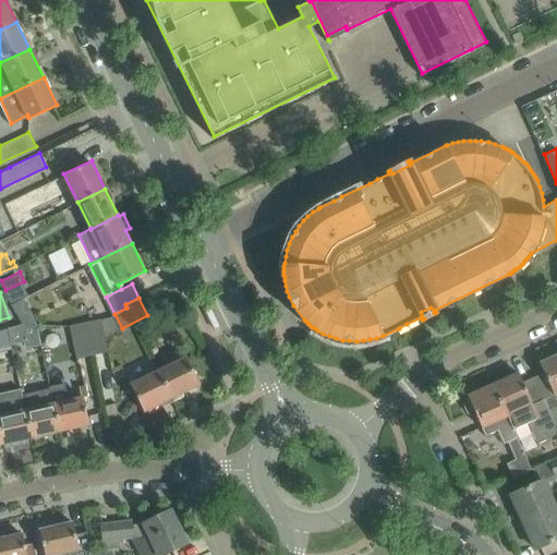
[(31,311),(20,317),(23,323),(37,323),(31,311)]
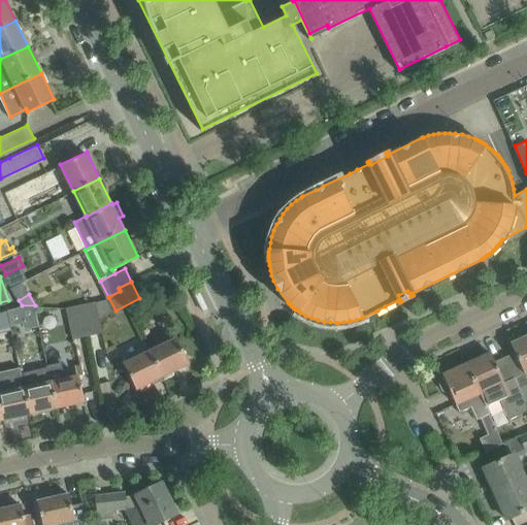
[(96,300),(80,303),(88,334),(102,331),(96,300)]
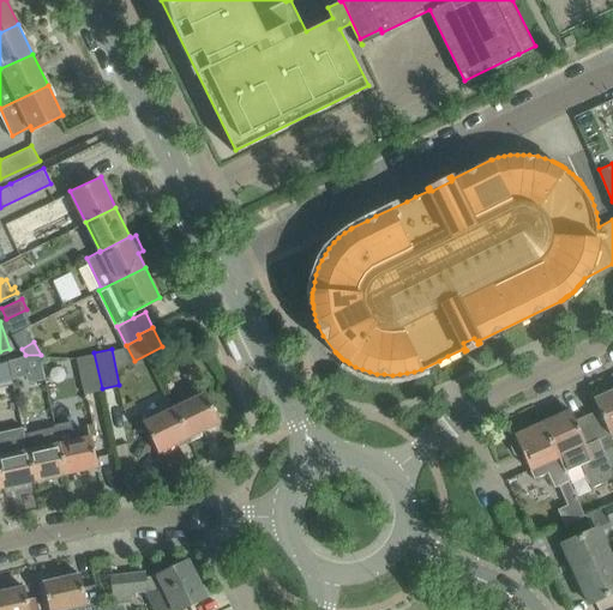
[(102,388),(94,352),(77,356),(79,364),(79,368),(85,392),(102,388)]
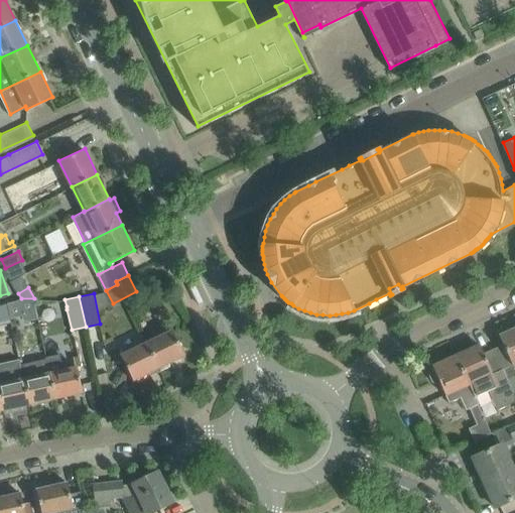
[(6,302),(0,303),(0,323),(11,321),(6,302)]
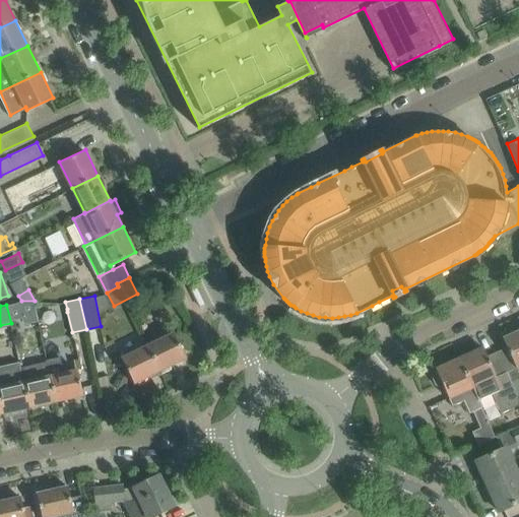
[(516,366),(506,371),(518,399),(518,370),(517,366),(518,365),(518,329),(503,336),(516,366)]
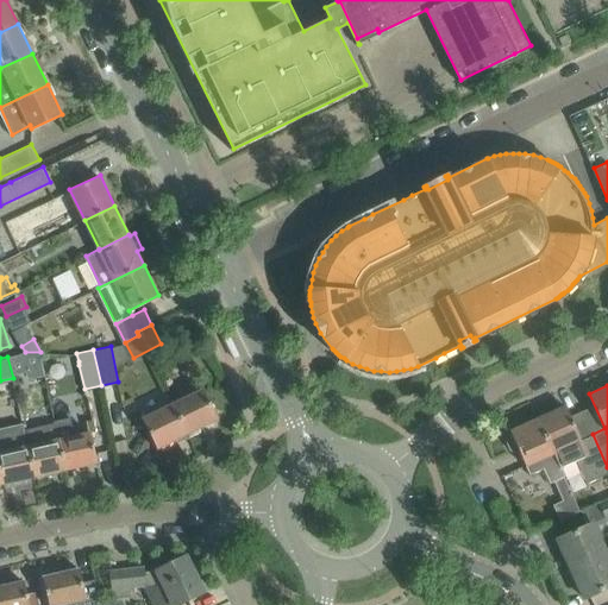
[(204,388),(173,403),(188,433),(219,417),(204,388)]
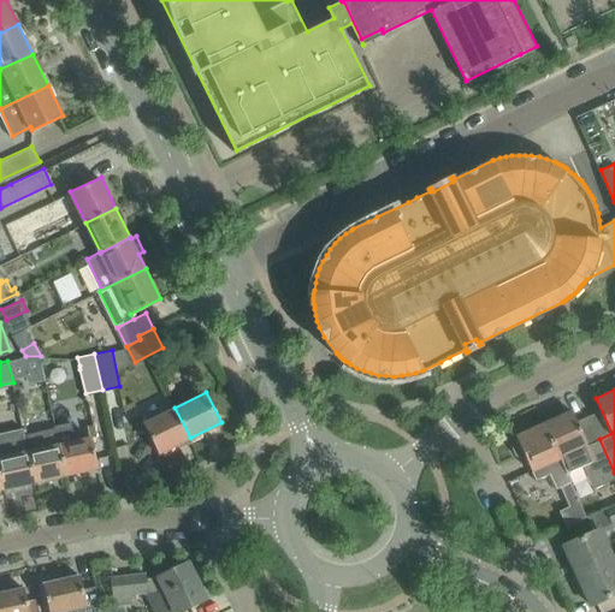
[(190,438),(175,408),(146,422),(160,452),(190,438)]
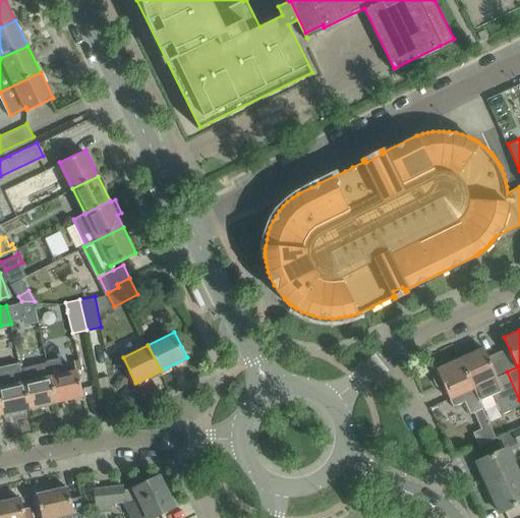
[(484,346),(460,357),(478,399),(493,392),(503,411),(519,403),(519,400),(507,371),(498,376),(484,346)]
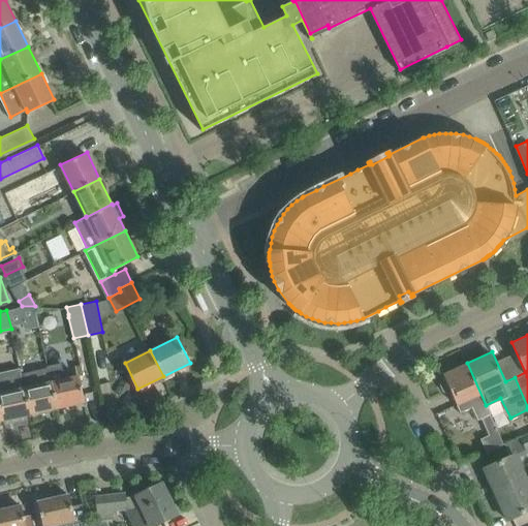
[(62,362),(49,365),(52,380),(57,407),(85,401),(81,380),(79,374),(66,377),(62,362)]
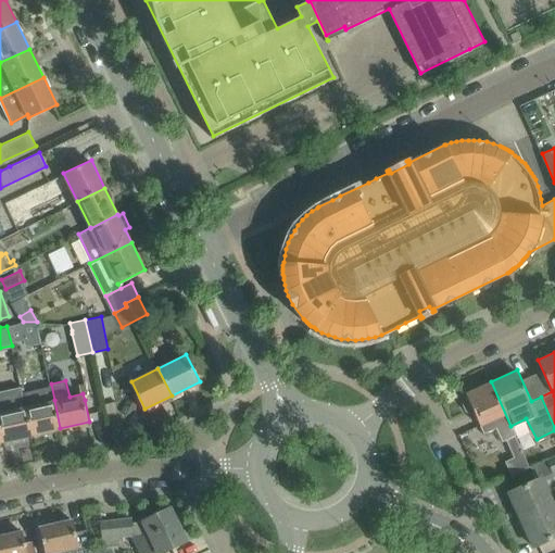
[(511,426),(491,381),(466,392),(468,397),(465,398),(463,402),(466,410),(471,411),(474,410),(480,425),(484,432),(496,427),(503,440),(506,438),(514,455),(504,460),(509,473),(528,464),(511,426)]
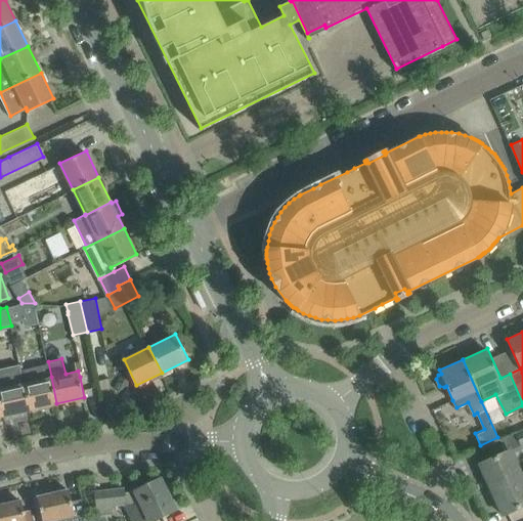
[(20,367),(24,383),(25,383),(30,409),(56,403),(51,377),(48,361),(20,367)]
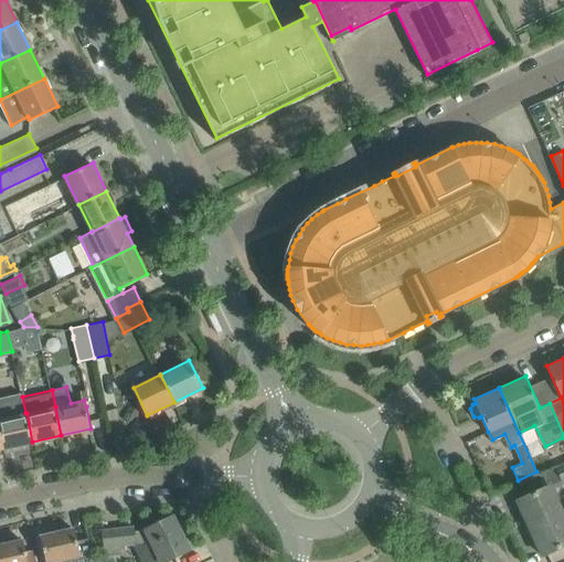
[(27,413),(25,413),(0,419),(0,432),(3,448),(32,442),(27,413)]
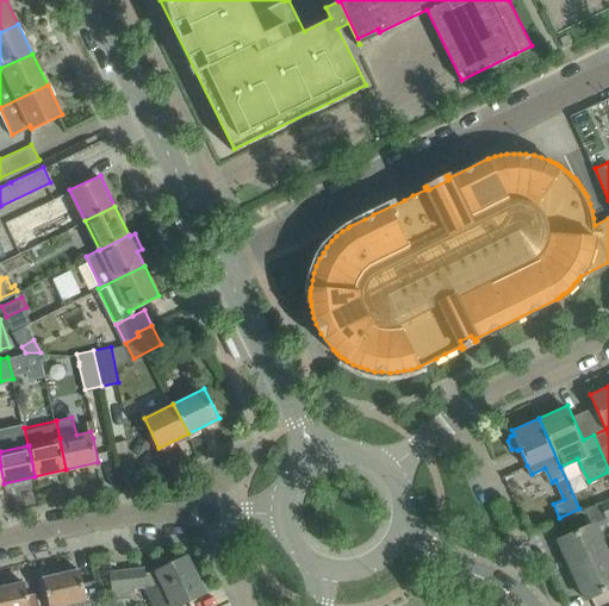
[(559,538),(572,568),(607,553),(594,523),(559,538)]
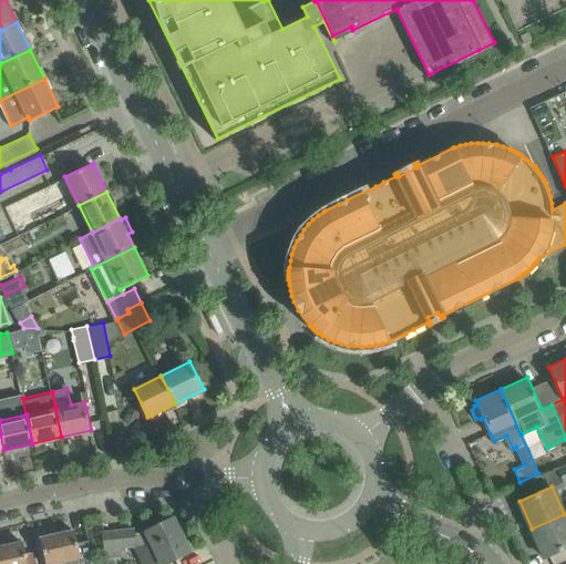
[(565,516),(564,514),(532,529),(545,556),(565,546),(565,516)]
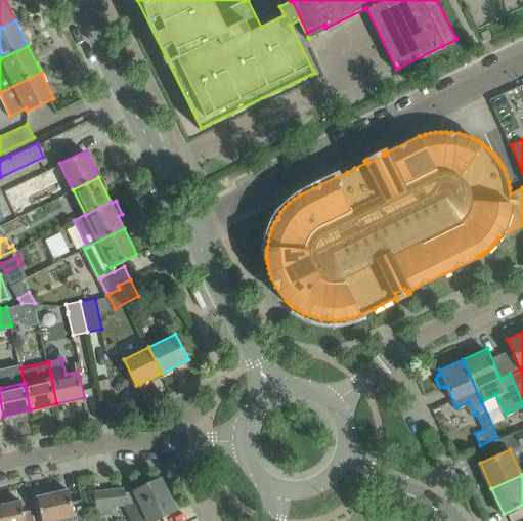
[(124,491),(125,501),(126,503),(141,502),(150,520),(175,509),(161,477),(135,489),(124,491)]
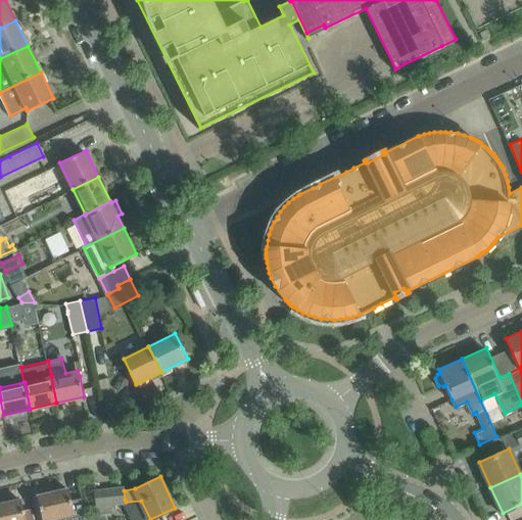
[(110,502),(125,500),(124,490),(124,486),(95,489),(98,510),(111,508),(110,502)]
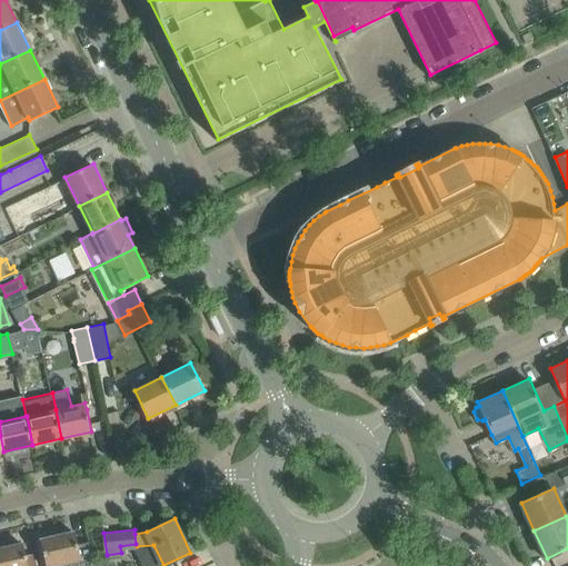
[(75,530),(40,538),(45,560),(46,565),(89,565),(95,565),(89,540),(77,543),(75,530)]
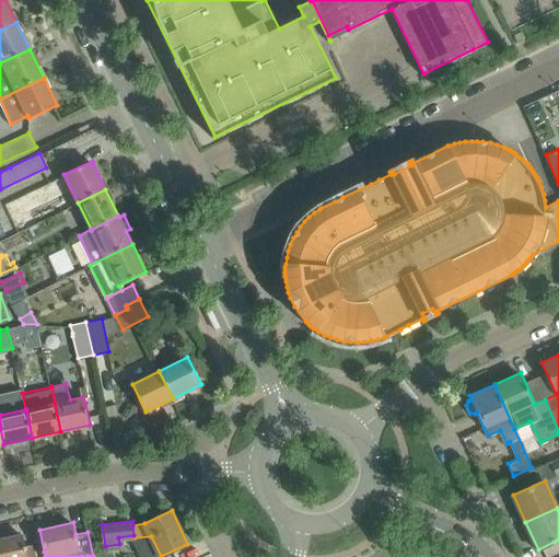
[(0,538),(0,556),(27,556),(22,534),(0,538)]
